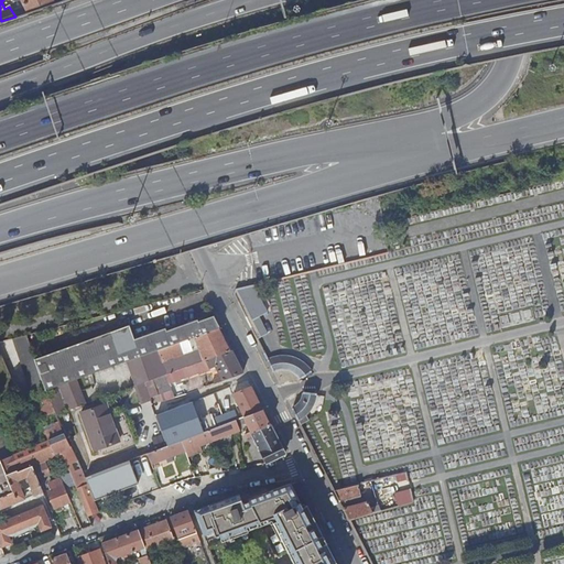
[(9,0),(10,2),(13,1),(14,4),(22,0),(28,11),(54,2),(53,0),(9,0)]
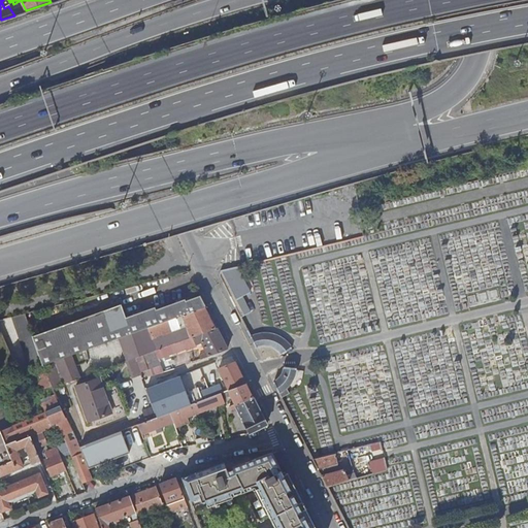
[(232,268),(235,279),(248,276),(245,265),(232,268)]
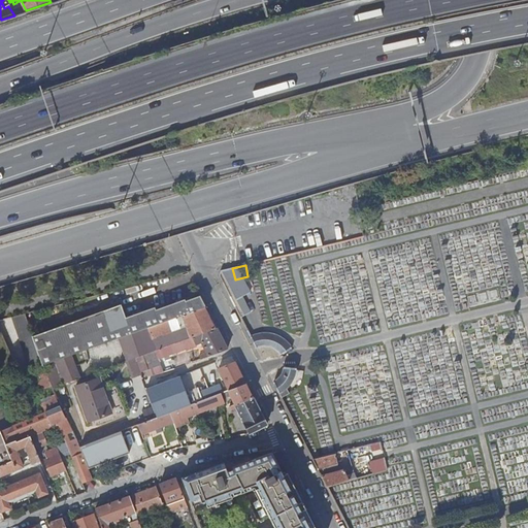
[(218,272),(222,283),(235,279),(232,268),(218,272)]
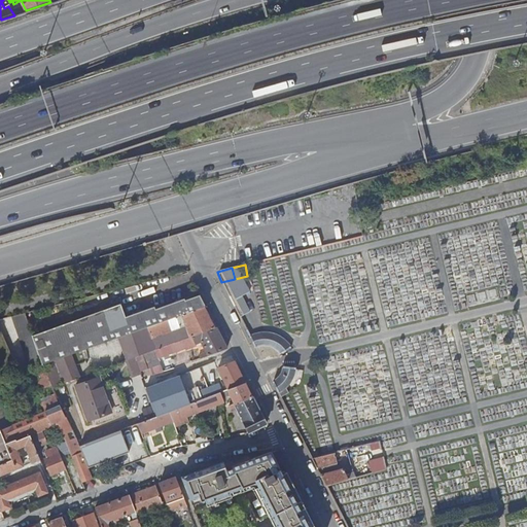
[(225,288),(231,299),(237,295),(232,285),(225,288)]
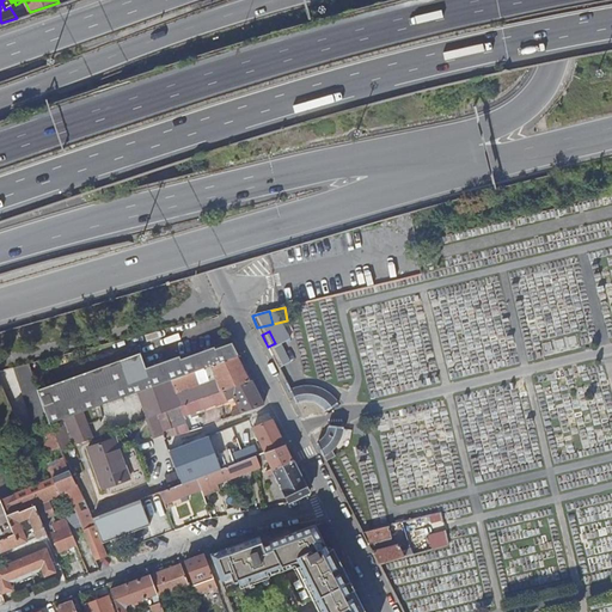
[(38,391),(50,424),(50,426),(140,393),(172,381),(206,369),(213,367),(238,357),(240,356),(233,344),(216,350),(215,348),(182,360),(181,356),(147,369),(141,354),(38,391)]
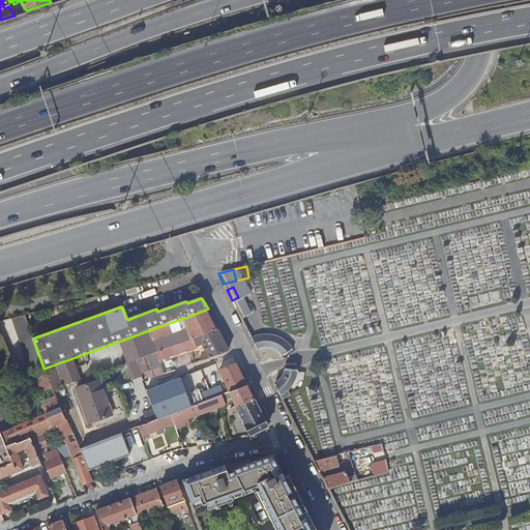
[(184,318),(193,340),(216,331),(206,310),(184,318)]
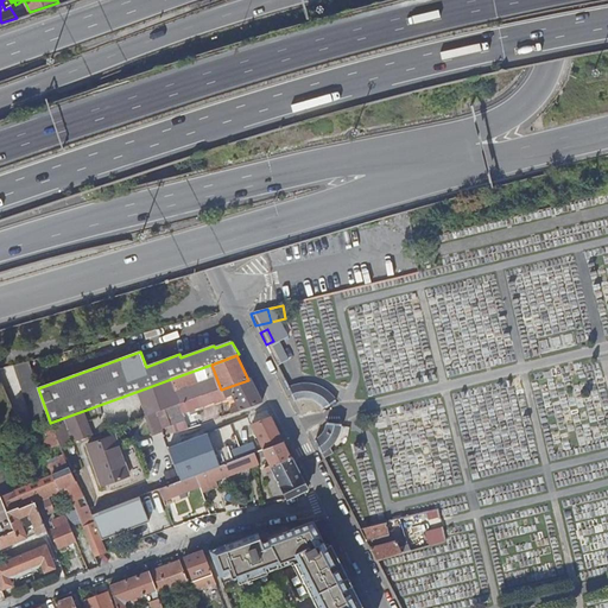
[(32,361),(1,365),(4,385),(35,381),(32,361)]
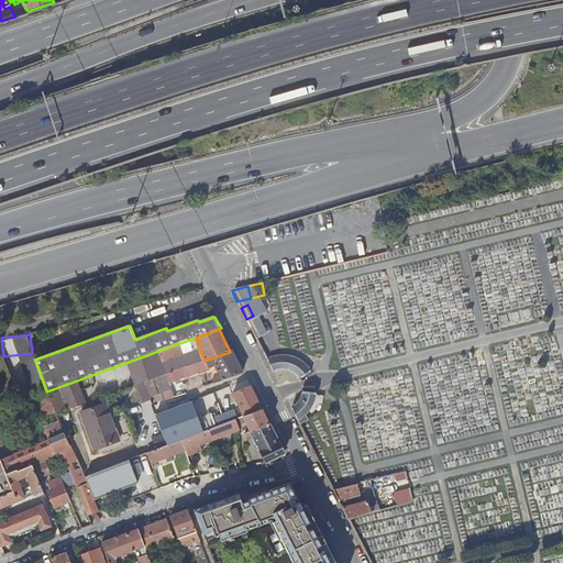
[(158,351),(163,362),(194,351),(189,340),(158,351)]
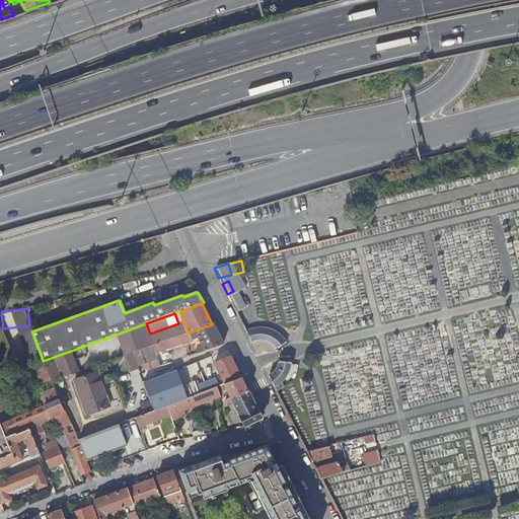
[(119,334),(127,356),(130,355),(136,353),(154,346),(150,334),(146,323),(119,334)]
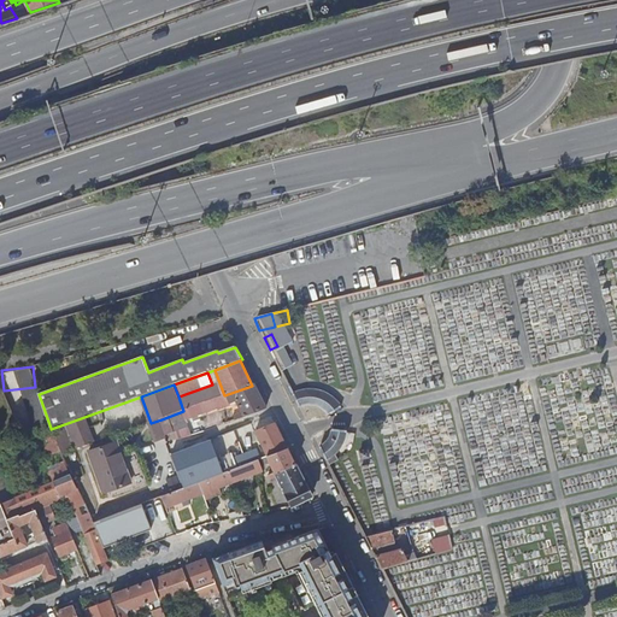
[(162,419),(168,438),(169,441),(178,438),(174,425),(186,421),(218,410),(230,406),(229,404),(236,401),(242,416),(241,416),(240,415),(233,417),(235,421),(266,409),(254,385),(252,386),(224,395),(183,411),(162,419)]
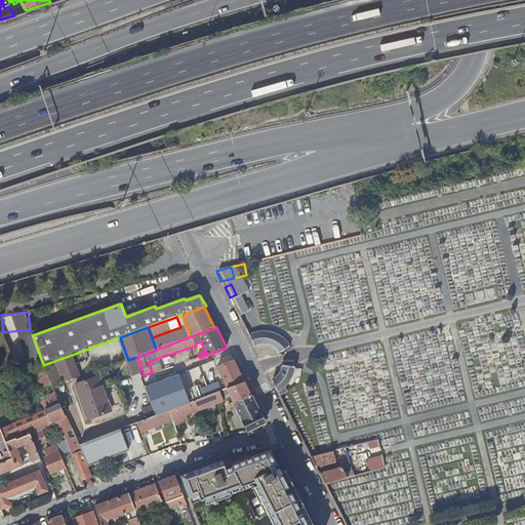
[(249,336),(255,347),(259,346),(265,347),(268,347),(270,348),(272,349),(274,349),(276,351),(278,352),(280,354),(289,348),(288,346),(285,342),(284,341),(281,339),(279,337),(277,336),(275,335),(272,334),(270,333),(267,332),(264,332),(260,332),(258,333),(256,333),(249,336)]
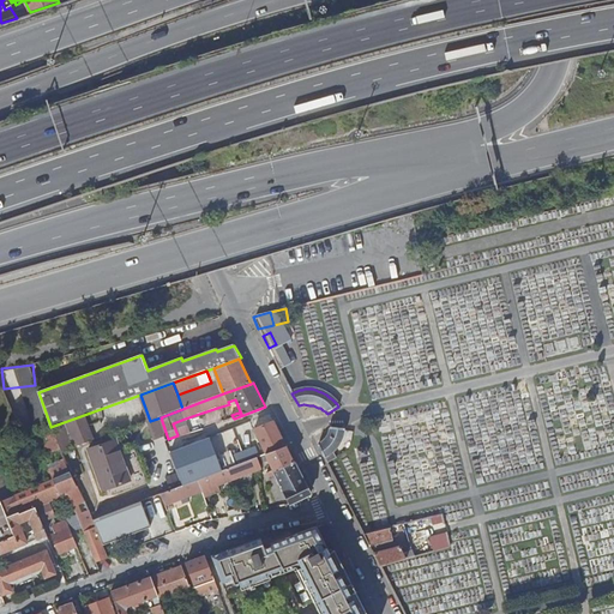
[(154,420),(160,438),(167,435),(161,417),(154,420)]
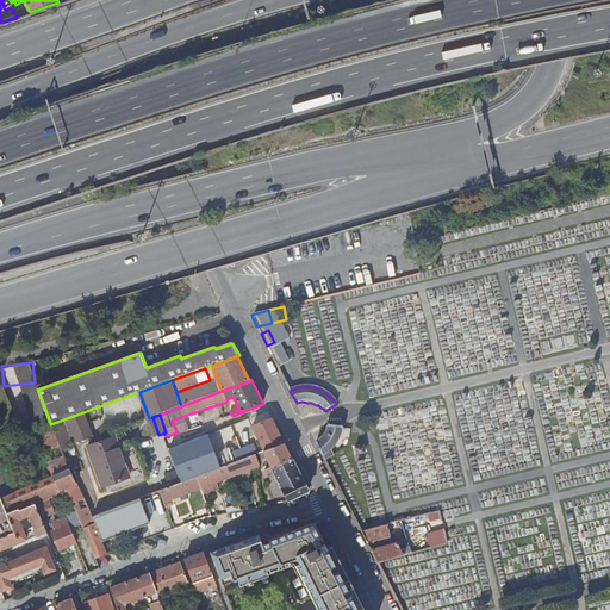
[(172,421),(176,433),(188,429),(188,427),(184,416),(172,421)]
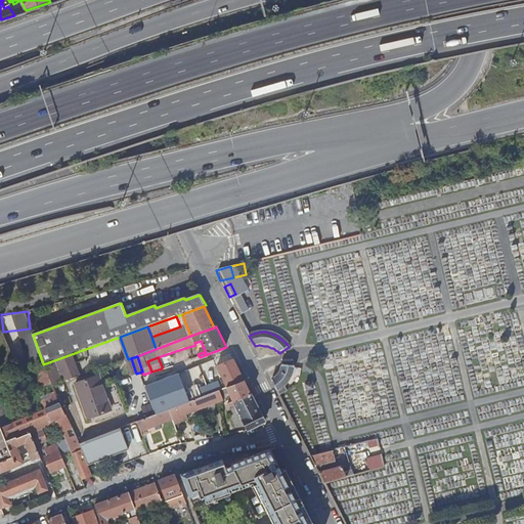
[(217,366),(228,388),(244,381),(233,360),(217,366)]
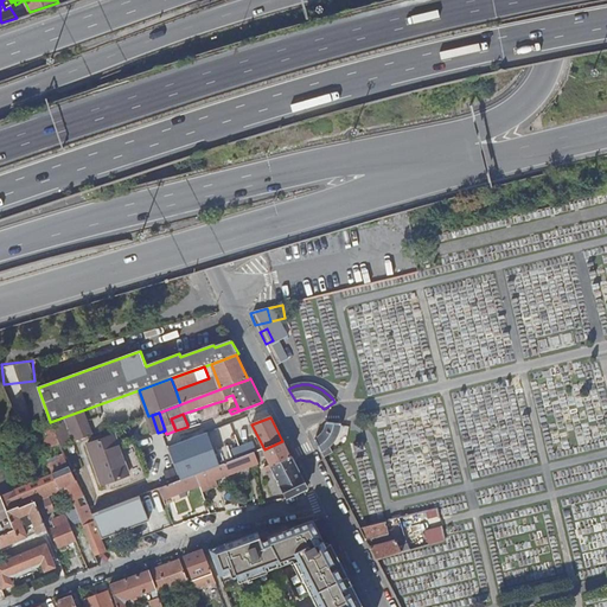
[(40,425),(45,433),(48,440),(57,435),(50,422),(50,421),(40,425)]
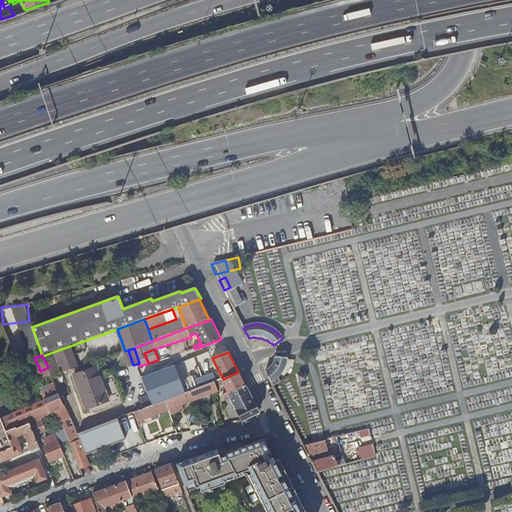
[(275,362),(275,363),(273,366),(272,368),(270,369),(266,371),(271,383),(273,381),(278,376),(281,374),(282,372),(284,370),(285,367),(286,364),(287,358),(276,357),(276,358),(276,359),(275,362)]
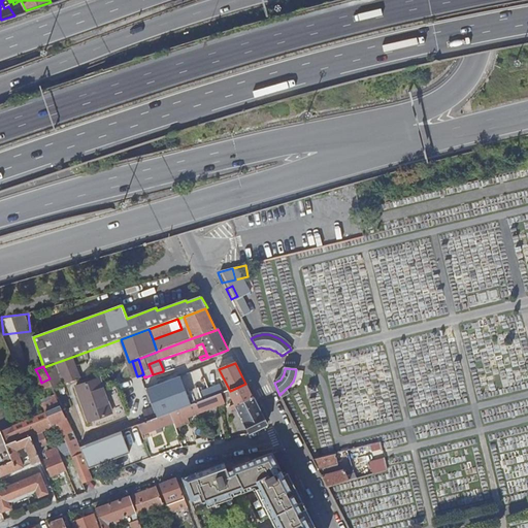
[(36,377),(43,392),(54,388),(50,378),(41,383),(39,376),(36,377)]
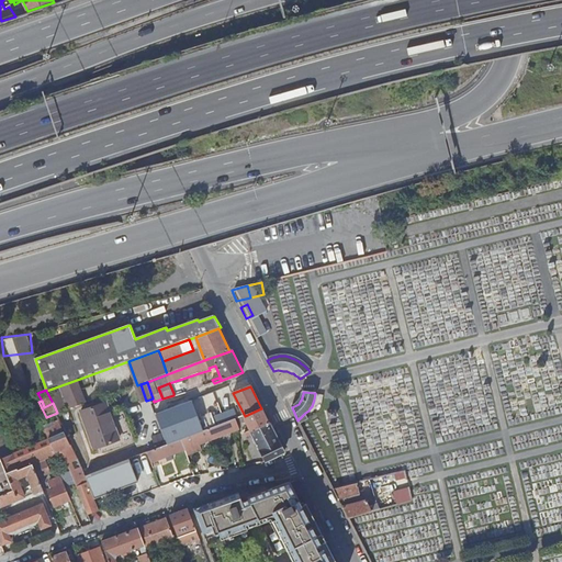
[(83,412),(97,449),(121,440),(108,403),(83,412)]
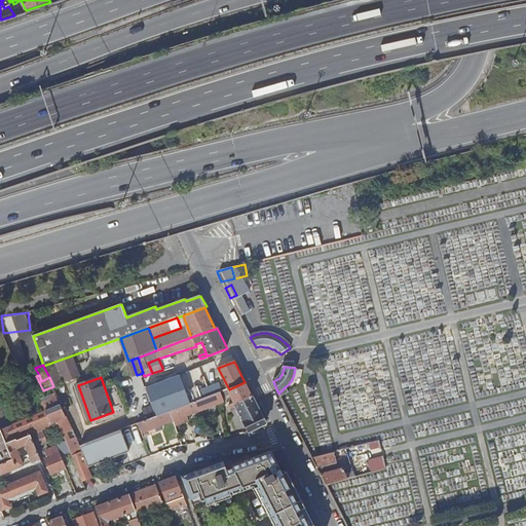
[(201,397),(227,387),(224,379),(199,388),(201,397)]
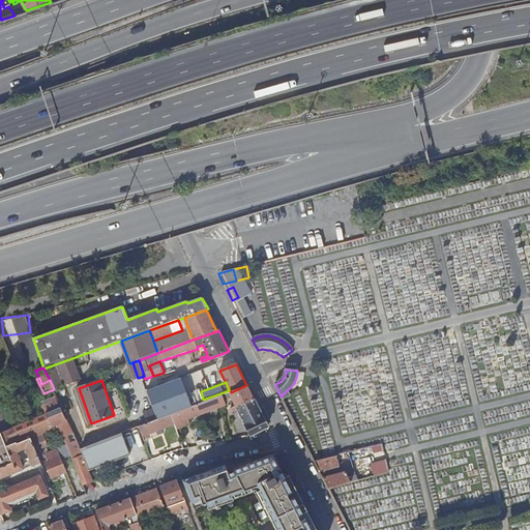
[(229,392),(236,407),(232,409),(233,413),(238,411),(252,436),(268,428),(246,385),(231,392),(229,392)]
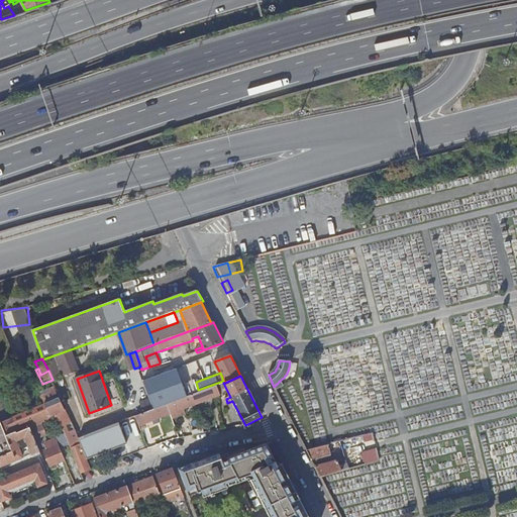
[(54,382),(62,399),(63,403),(73,399),(63,378),(54,382)]
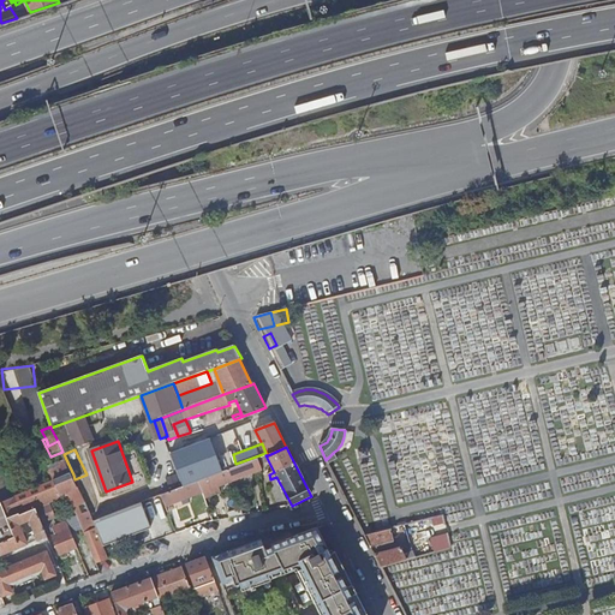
[(180,473),(185,487),(237,467),(232,454),(180,473)]
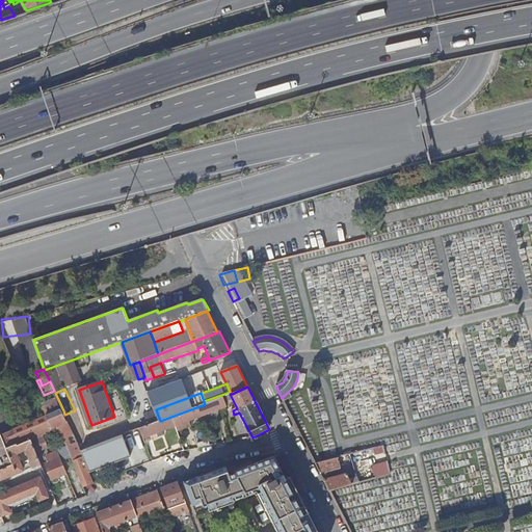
[(160,421),(140,429),(143,439),(227,406),(222,397),(205,404),(160,421)]
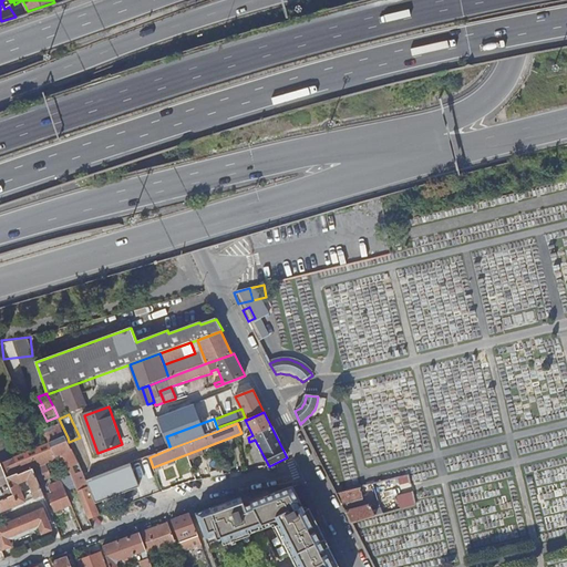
[(68,437),(14,459),(21,474),(33,468),(57,459),(55,456),(58,455),(60,459),(63,457),(70,471),(73,477),(93,529),(104,525),(101,515),(96,504),(86,481),(84,473),(69,442),(68,437)]
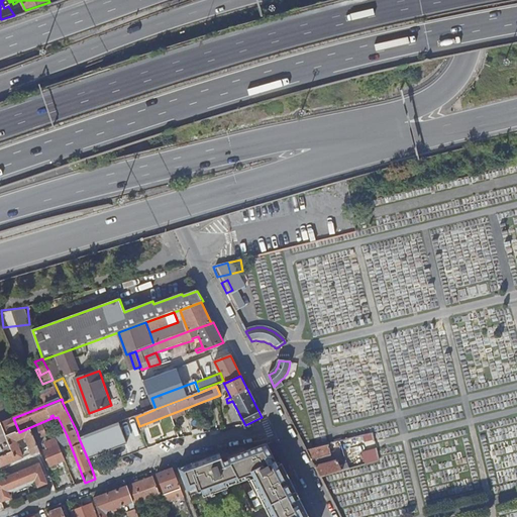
[(0,423),(11,452),(0,456),(0,468),(23,458),(20,450),(17,441),(25,438),(29,447),(32,454),(40,451),(30,427),(19,432),(13,418),(0,422),(0,423)]
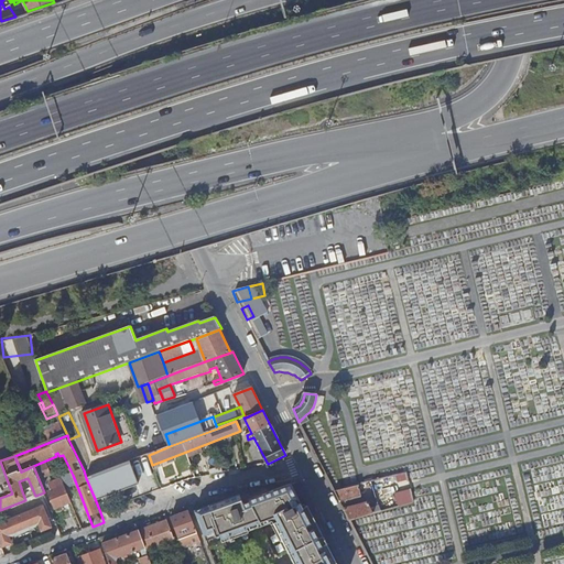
[(0,498),(12,494),(0,462),(0,498)]
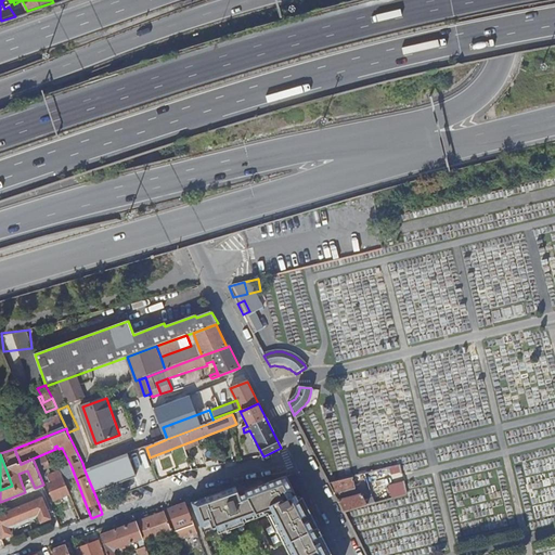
[(85,470),(94,493),(137,477),(128,454),(85,470)]
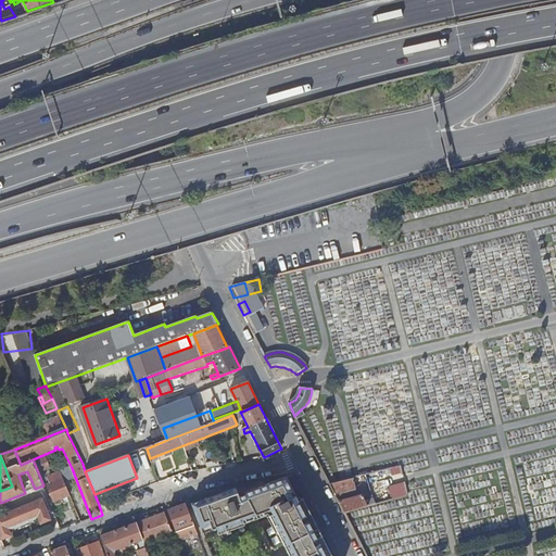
[(357,477),(361,488),(390,481),(389,477),(387,470),(357,477)]
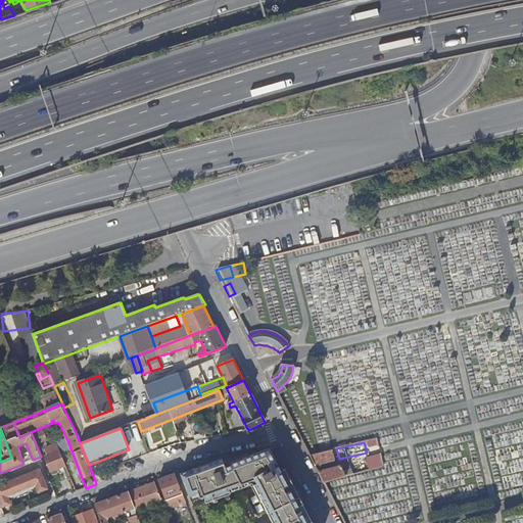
[(367,453),(372,469),(382,466),(375,445),(366,448),(367,453)]
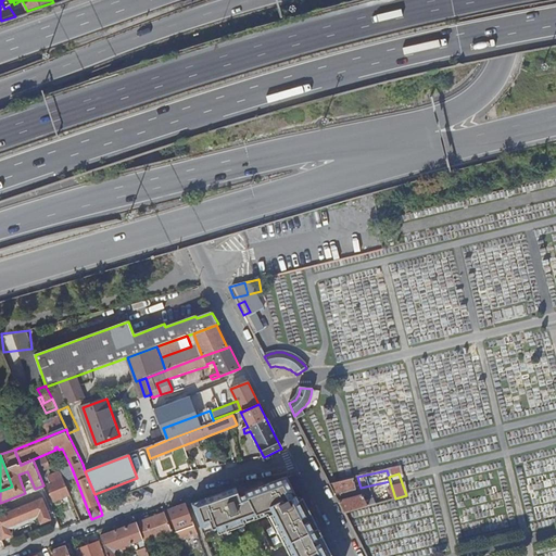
[(47,484),(54,502),(71,495),(64,478),(47,484)]
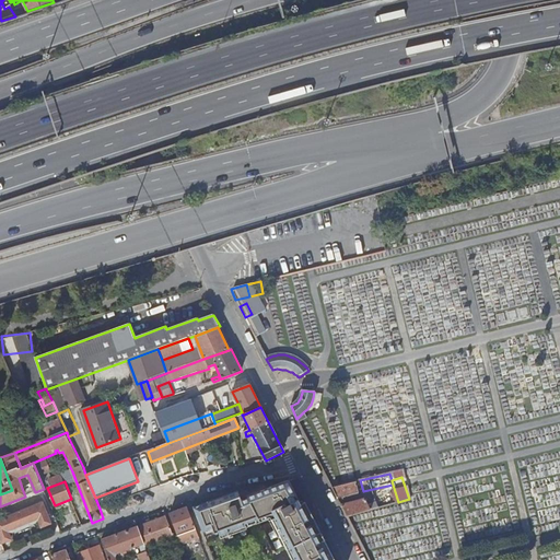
[(263,491),(287,545),(289,549),(290,549),(322,533),(305,502),(301,504),(289,481),(263,491)]
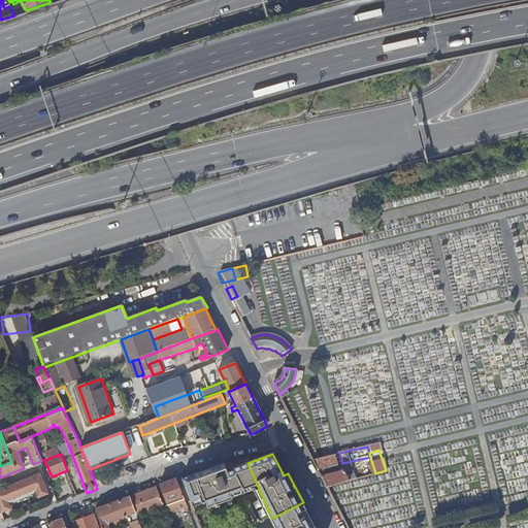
[(314,460),(319,470),(338,464),(335,454),(314,460)]
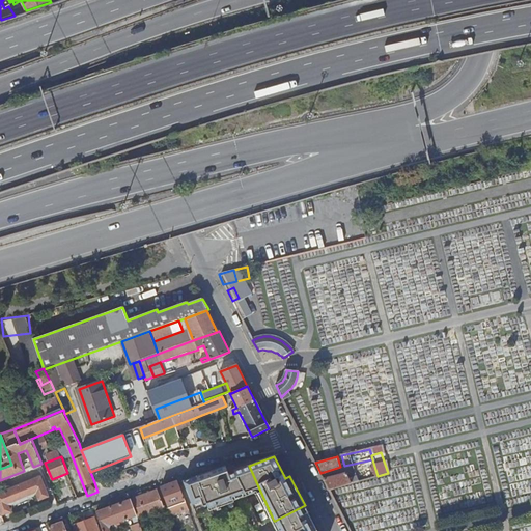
[(21,463),(24,471),(33,467),(30,459),(28,460),(30,466),(26,468),(24,463),(21,463)]
